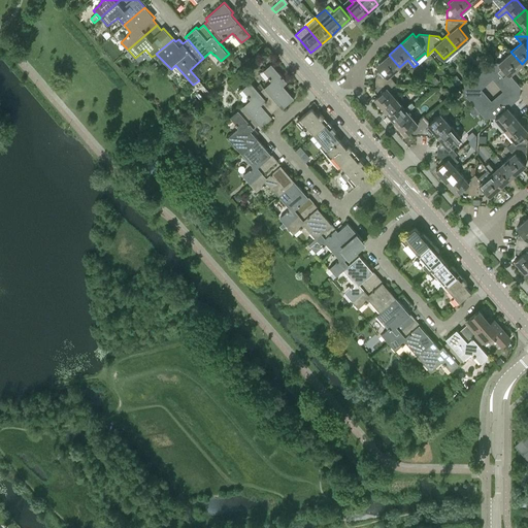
[(509,74),(522,64),(510,52),(499,63),(495,62),(494,76),(502,86),(520,88),(520,86),(509,74)]
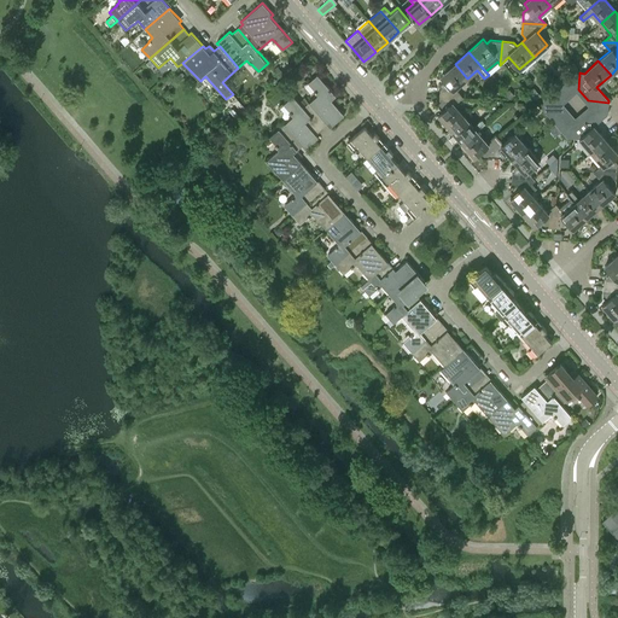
[(455,88),(467,79),(455,64),(441,76),(444,80),(439,83),(439,95),(462,97),(455,88)]
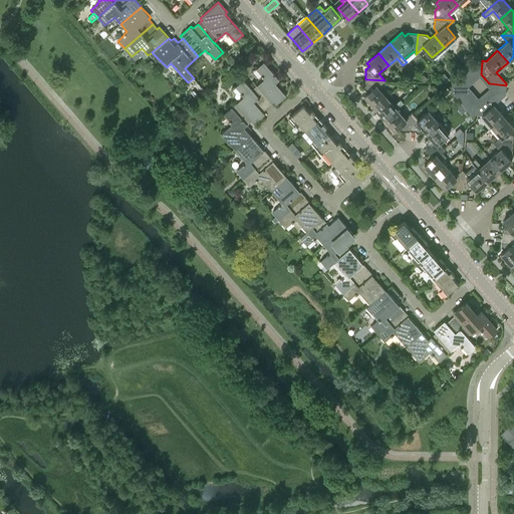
[(228,58),(234,65),(237,63),(231,56),(228,58)]
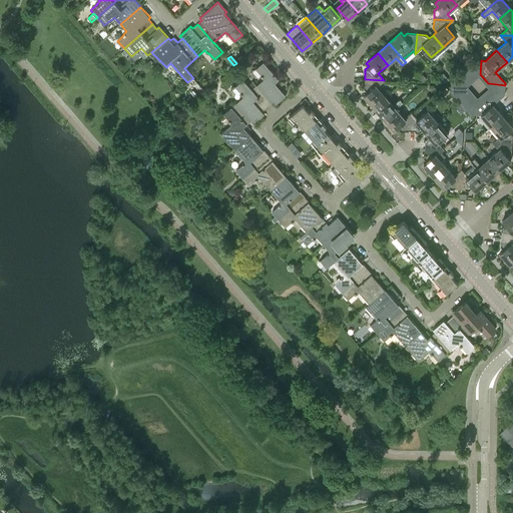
[(478,73),(479,60),(474,60),(465,68),(473,77),(478,73)]
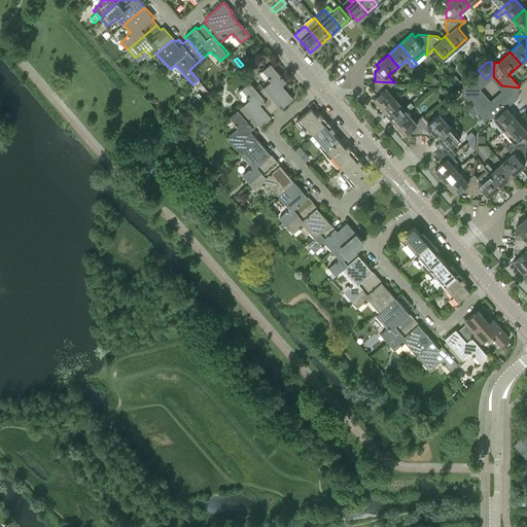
[(282,85),(286,81),(271,64),(264,70),(269,77),(268,78),(271,81),(258,92),(275,111),(280,106),(282,108),(293,98),(288,92),(287,92),(282,85)]
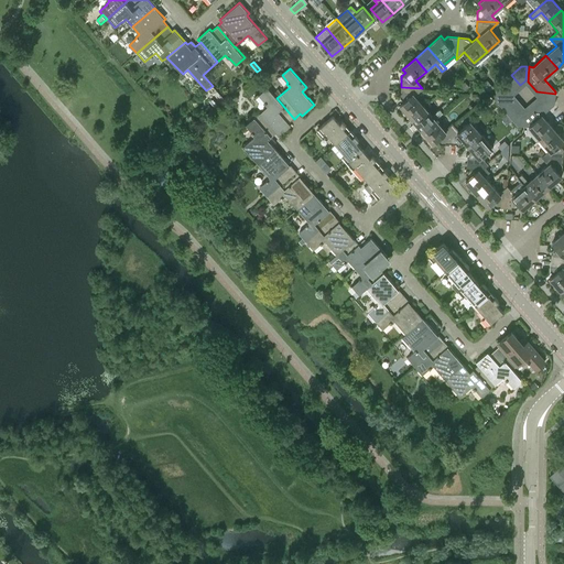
[(514,89),(520,85),(511,75),(507,79),(514,89)]
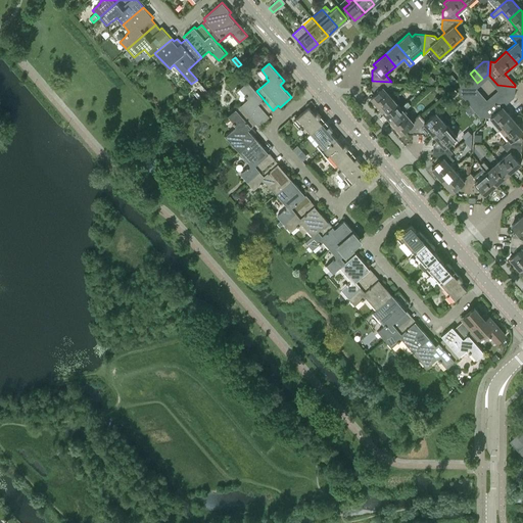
[(457,82),(450,74),(446,78),(454,85),(457,82)]
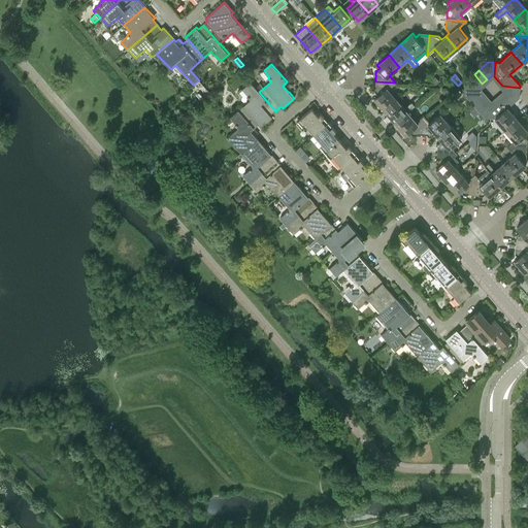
[(477,88),(482,84),(474,74),(464,83),(464,86),(477,88)]
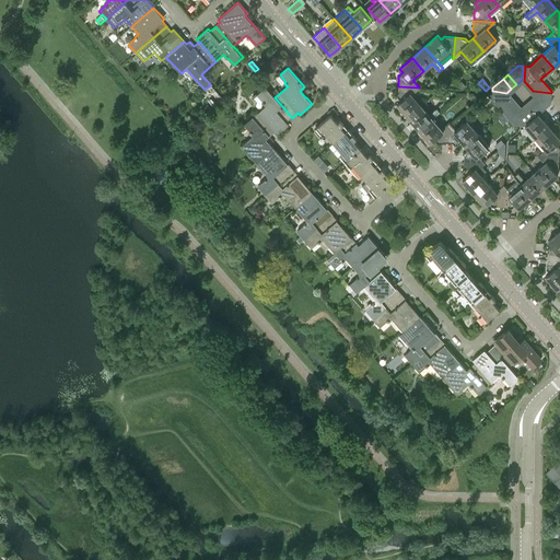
[(275,97),(266,86),(257,94),(264,102),(263,102),(266,106),(257,113),(275,132),(277,135),(289,125),(287,121),(292,118),(275,97)]
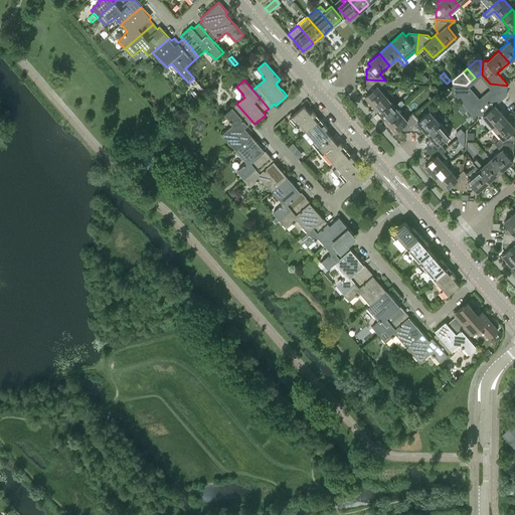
[(378,87),(385,80),(366,79),(365,89),(368,93),(364,96),(375,108),(387,97),(378,87)]
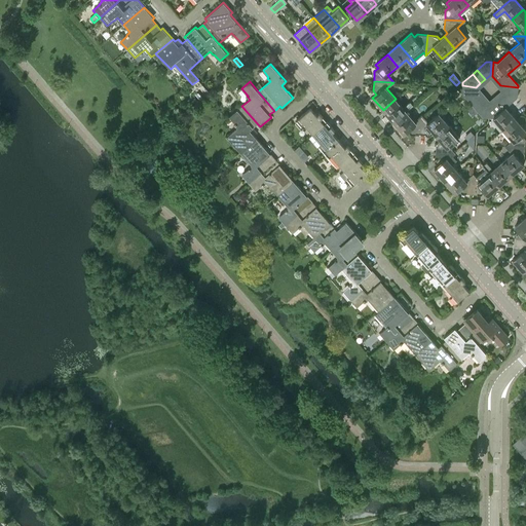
[(480,94),(477,89),(461,88),(461,92),(470,103),(480,94)]
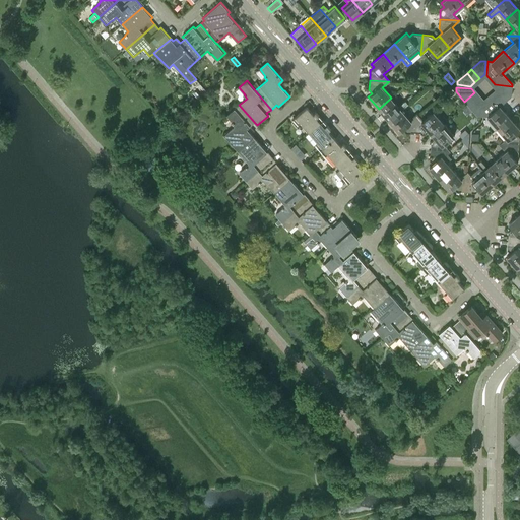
[(468,106),(478,98),(474,92),(464,102),(468,106)]
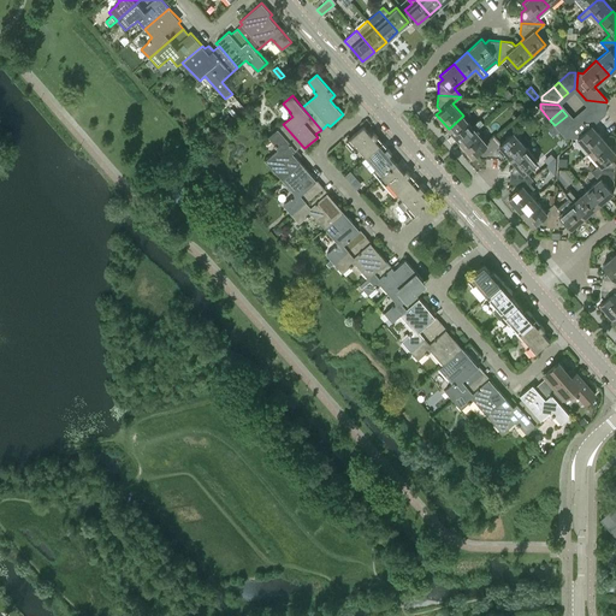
[(605,113),(605,112),(585,111),(574,119),(573,137),(578,137),(590,150),(604,138),(592,125),(605,113)]
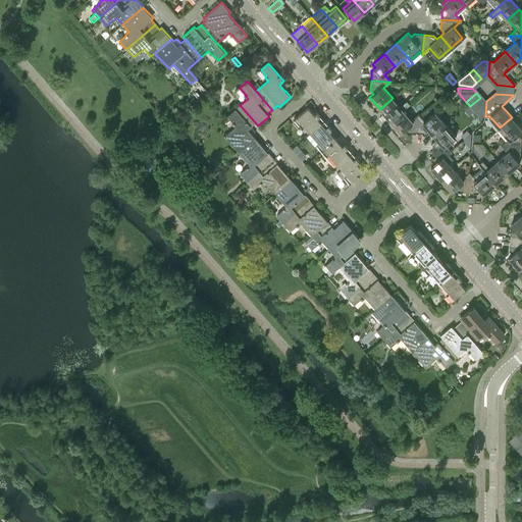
[(402,110),(415,99),(412,95),(400,106),(393,98),(380,109),(390,120),(402,110)]
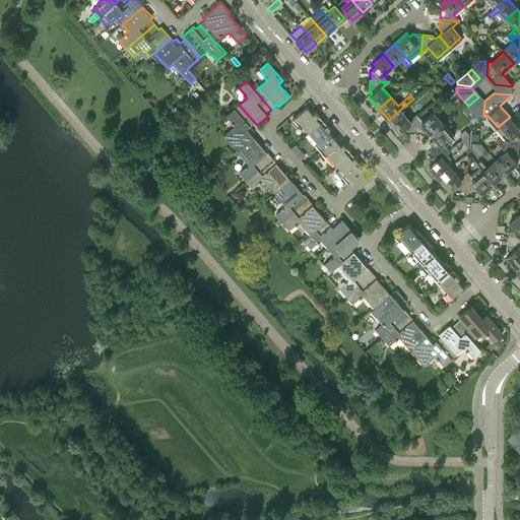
[(481,115),(481,102),(478,98),(468,106),(476,115),(481,115)]
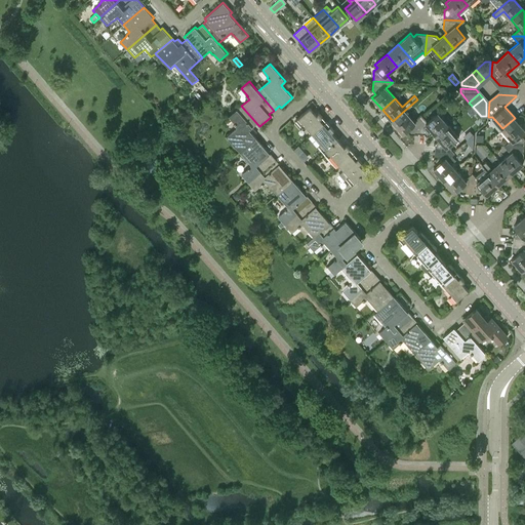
[(249,130),(257,124),(241,106),(229,117),(235,123),(234,124),(237,127),(227,136),(240,152),(256,138),(249,130)]
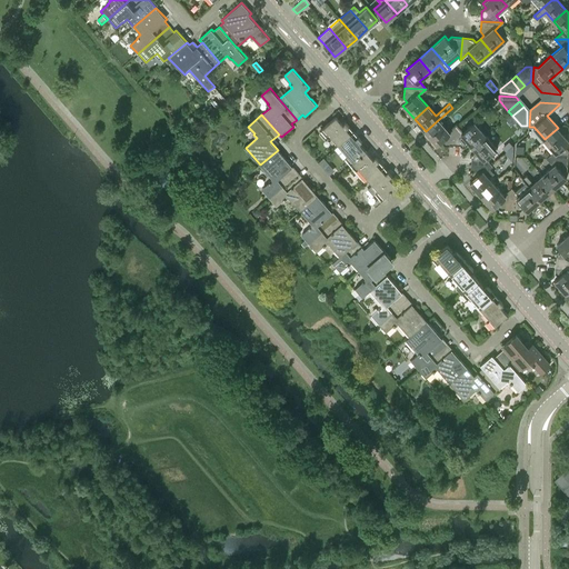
[(345,122),(342,125),(336,117),(320,130),(326,137),(328,135),(338,145),(353,131),(345,122)]
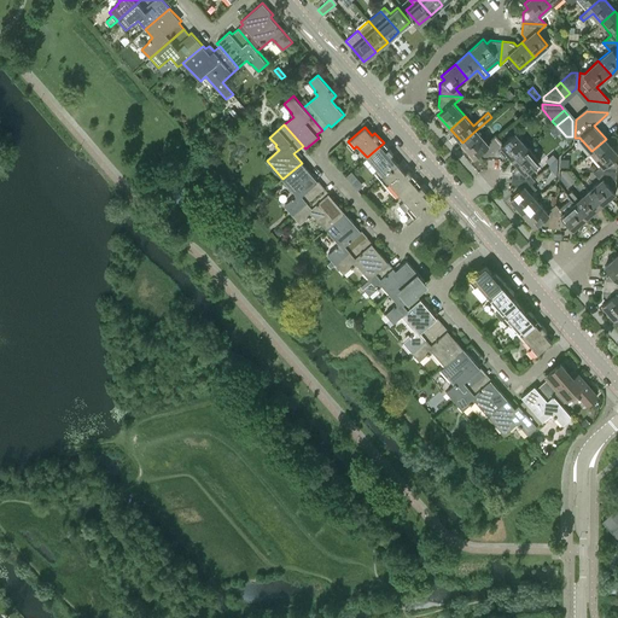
[(495,134),(487,141),(476,130),(462,143),(474,156),(478,152),(482,157),(494,158),(495,134)]
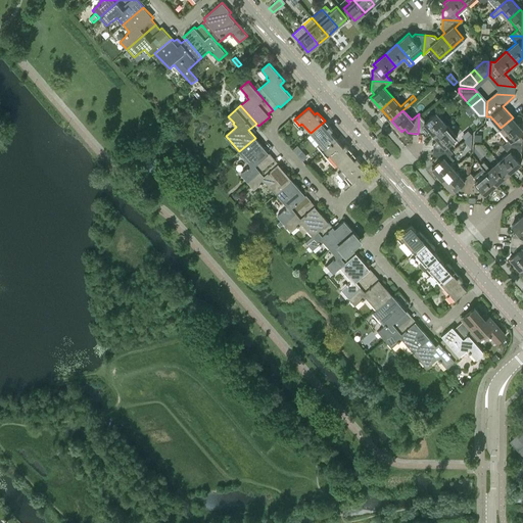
[(434,135),(445,125),(435,112),(425,121),(419,113),(418,134),(427,134),(430,131),(434,135)]
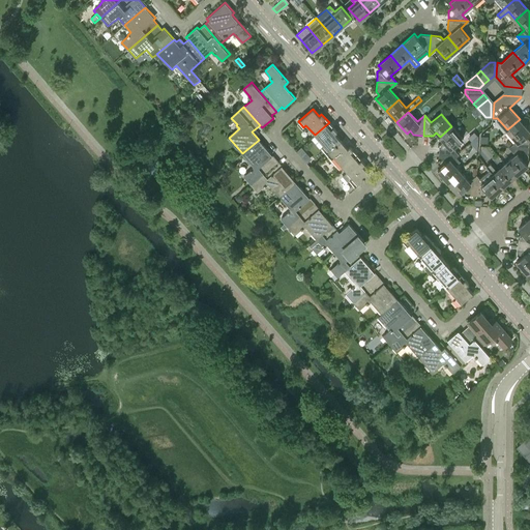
[(527,135),(529,131),(529,130),(520,119),(507,129),(517,140),(512,143),(509,146),(529,148),(529,138),(527,135)]
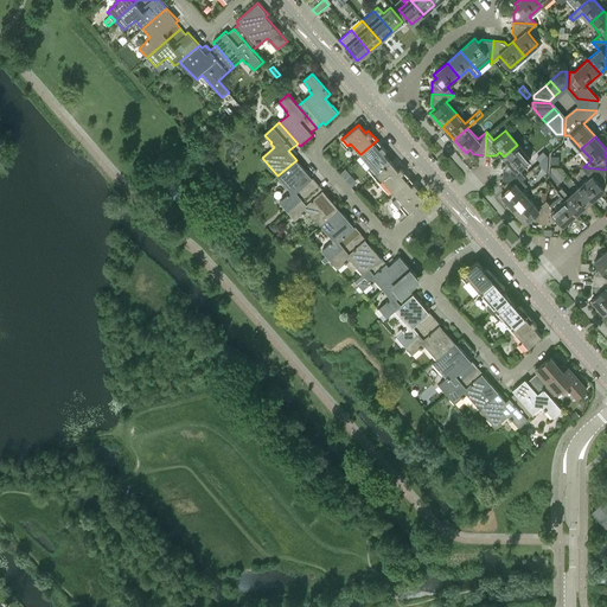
[(383,153),(385,151),(377,140),(360,154),(370,166),(368,168),(374,176),(390,160),(383,153)]
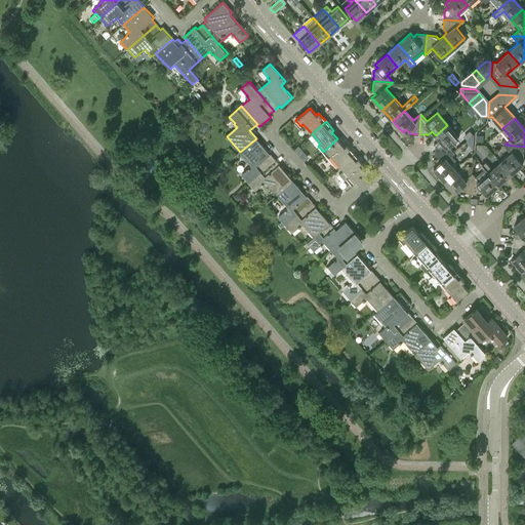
[(448,145),(457,136),(447,125),(436,135),(439,138),(435,142),(435,152),(454,153),(448,145)]
